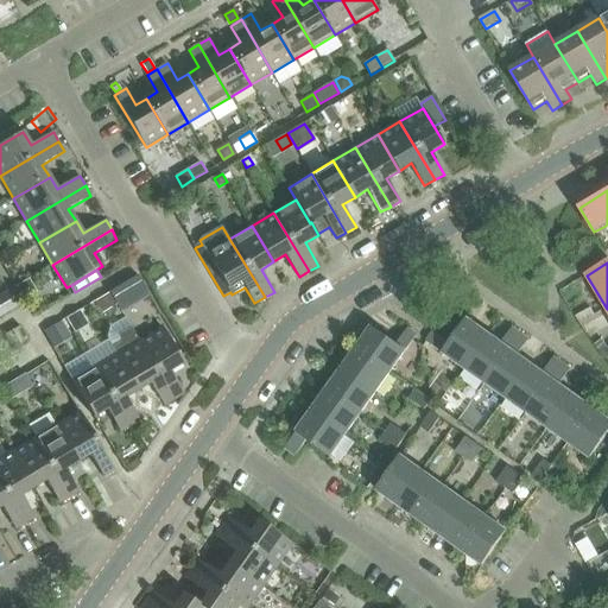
[(109,291),(118,304),(146,287),(138,274),(109,291)]
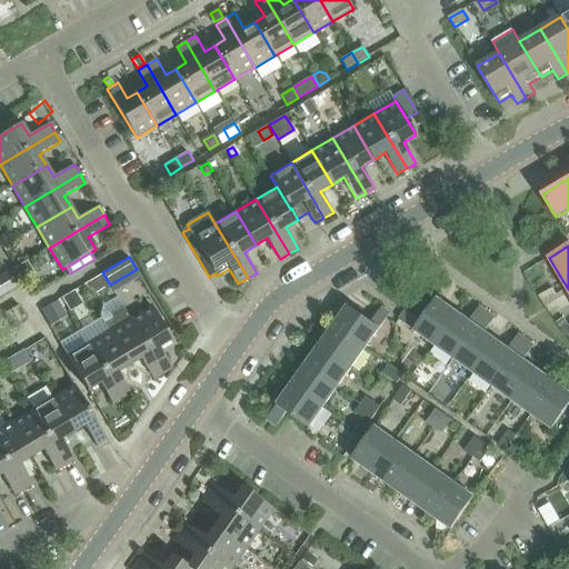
[(102,275),(90,282),(97,293),(109,286),(102,275)]
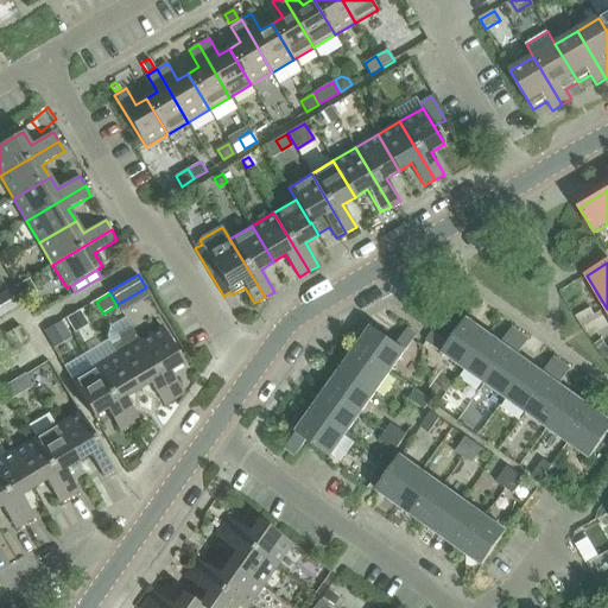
[(0,304),(6,314),(17,306),(10,295),(0,299),(0,304)]
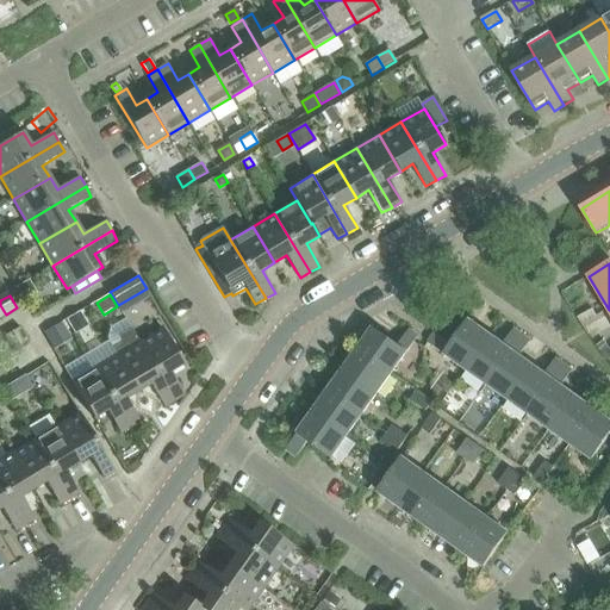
[(593,309),(579,318),(583,325),(598,317),(593,309)]
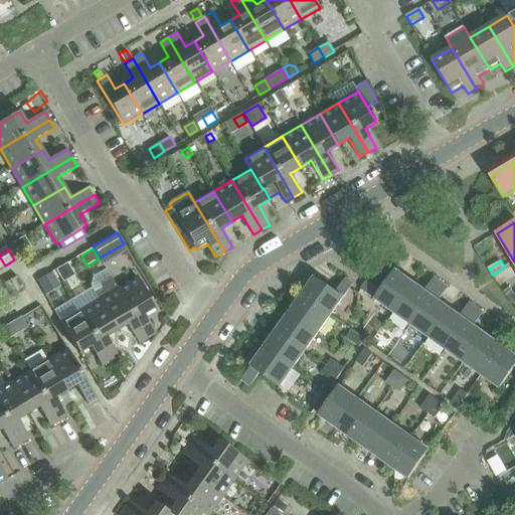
[(69,263),(58,270),(64,281),(76,274),(69,263)]
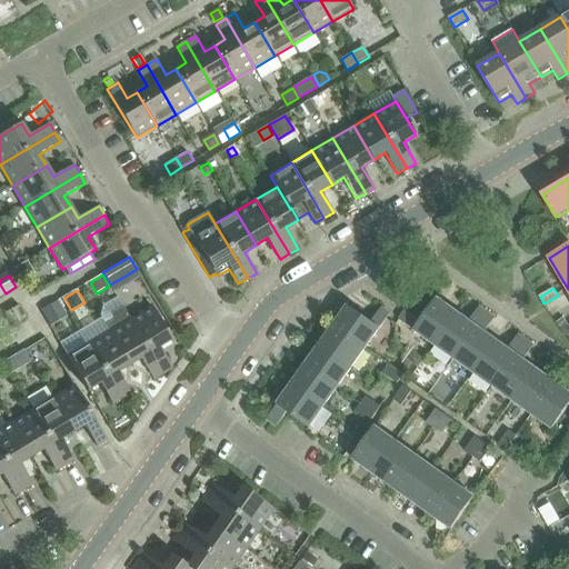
[(458,313),(437,299),(420,322),(407,311),(400,320),(435,345),(458,313)]
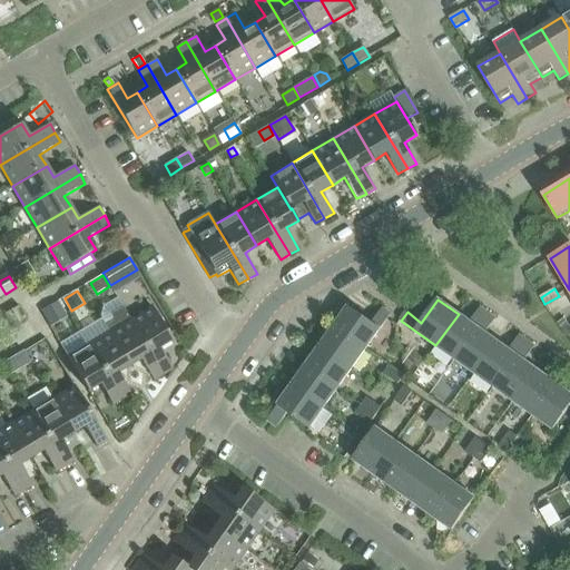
[(59,302),(42,312),(51,326),(68,316),(59,302)]
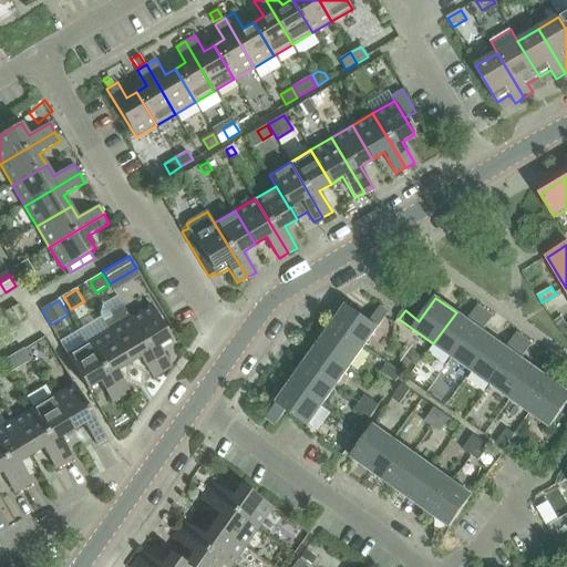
[(27,317),(19,303),(4,312),(12,326),(27,317)]
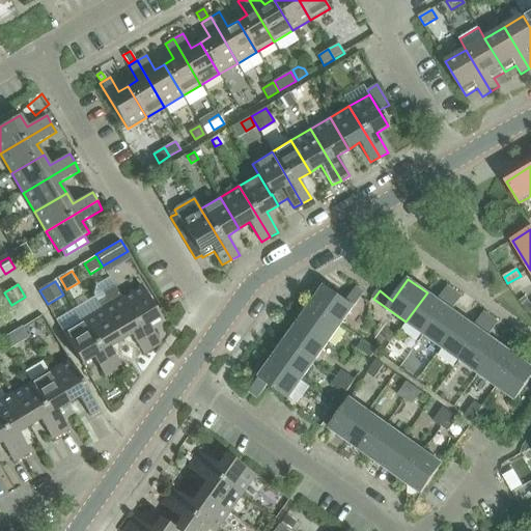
[(341,326),(365,294),(357,287),(347,301),(326,285),(312,305),(341,326)]
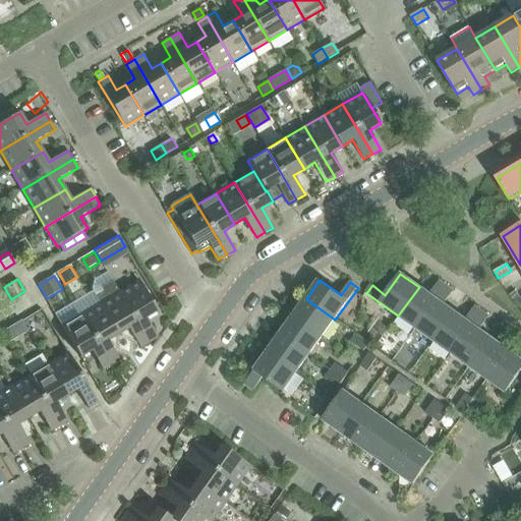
[(119,292),(150,342),(158,338),(147,319),(158,311),(139,281),(119,292)]
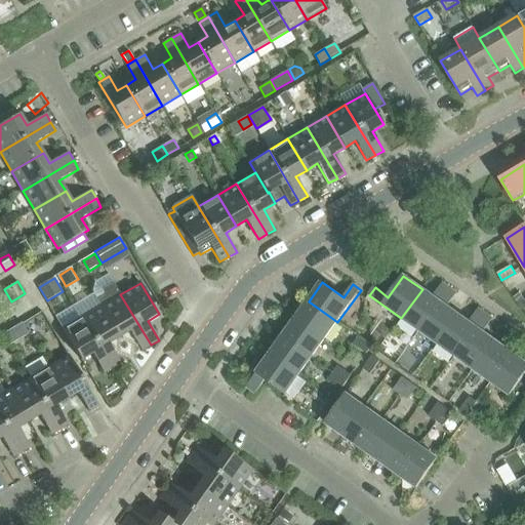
[(106,296),(98,300),(102,306),(120,337),(130,330),(143,350),(151,345),(120,294),(114,284),(104,290),(106,294),(106,296)]
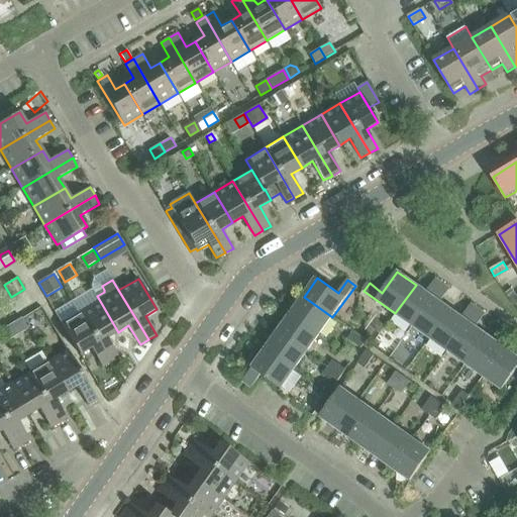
[(413,326),(443,284),(436,280),(431,287),(432,287),(432,291),(429,295),(416,285),(395,313),(413,326)]
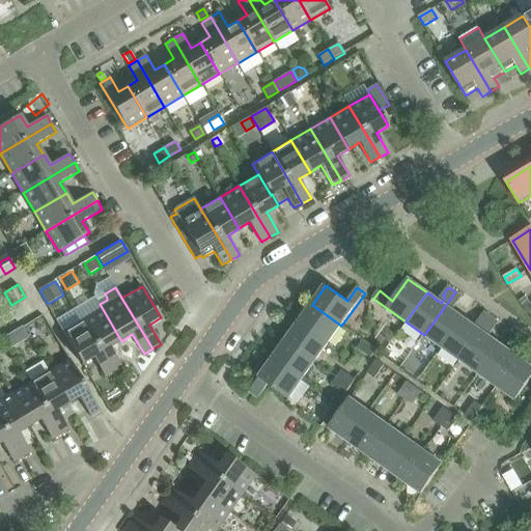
[(442,347),(464,318),(449,308),(452,305),(455,304),(456,305),(462,297),(455,291),(424,335),(442,347)]
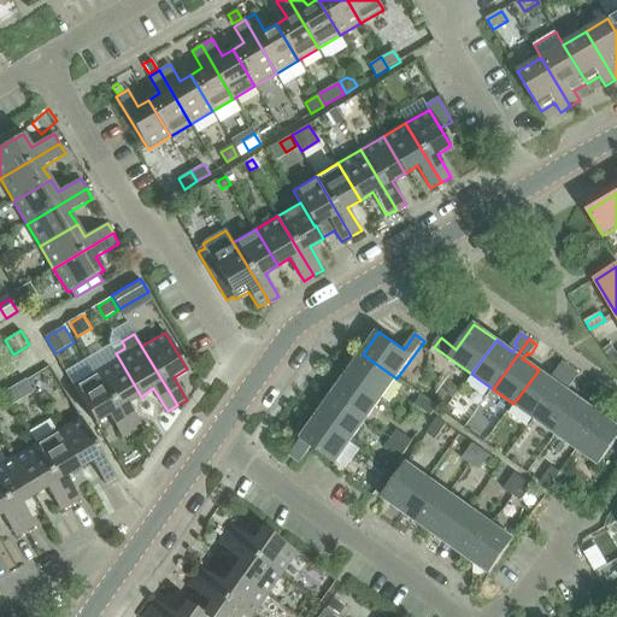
[(616,352),(611,345),(604,350),(612,362),(616,358),(616,352)]
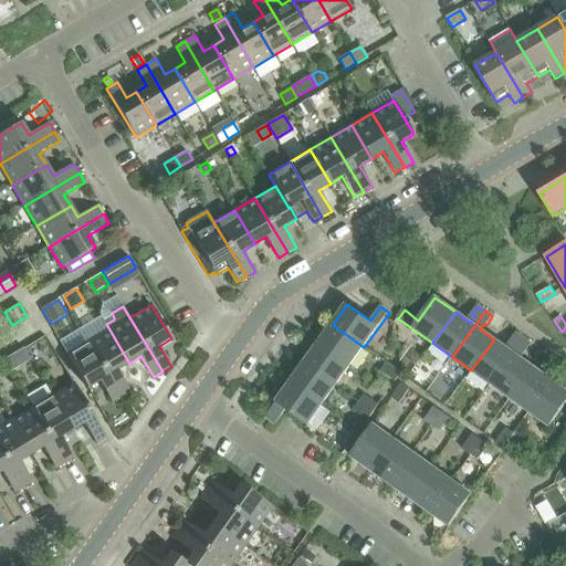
[(364,347),(333,325),(318,344),(350,367),(364,347)]
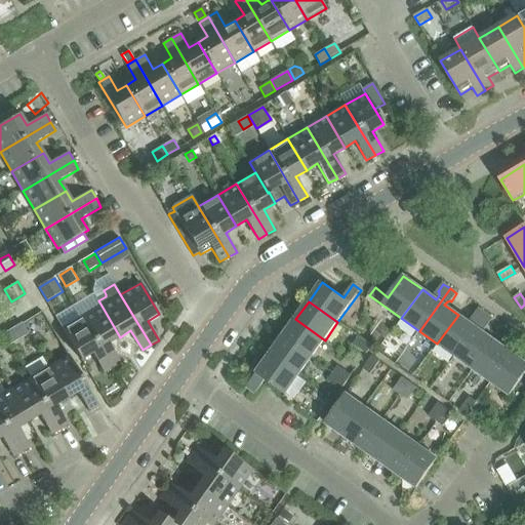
[(120,337),(102,306),(82,317),(113,368),(121,363),(110,344),(120,337)]
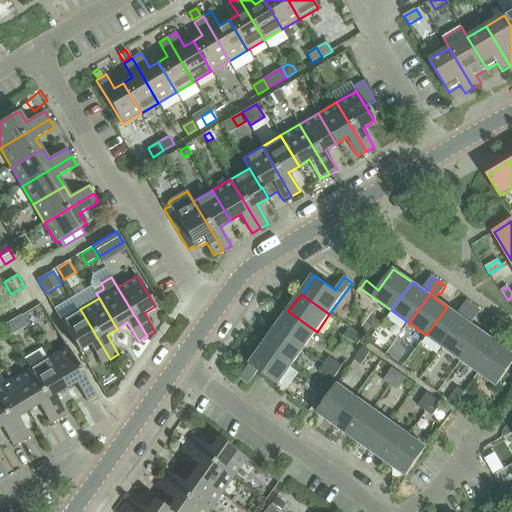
[(447,307),(426,335),(444,348),(474,306),(467,302),(462,309),(463,309),(463,313),(460,317),(447,307)]
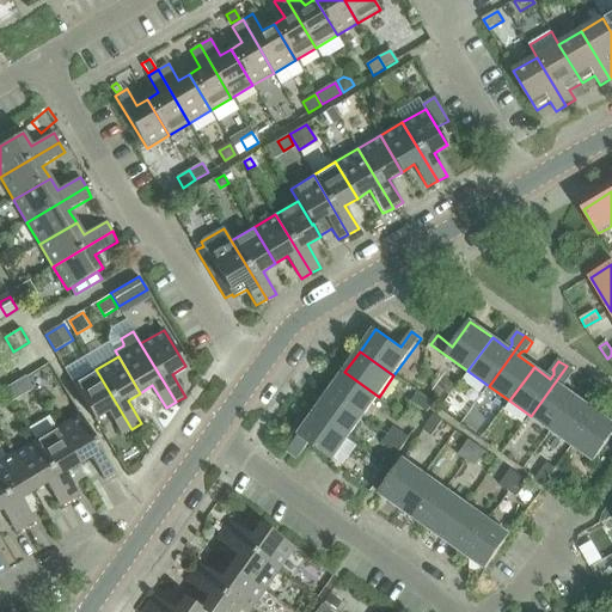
[(567,366),(531,416),(552,432),(576,397),(560,385),(563,381),(568,380),(569,381),(575,372),(567,366)]
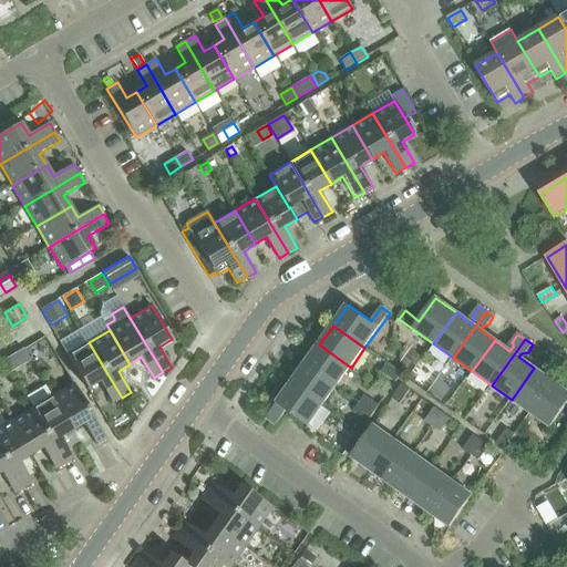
[(89,342),(68,356),(88,389),(100,382),(113,402),(122,398),(89,342)]
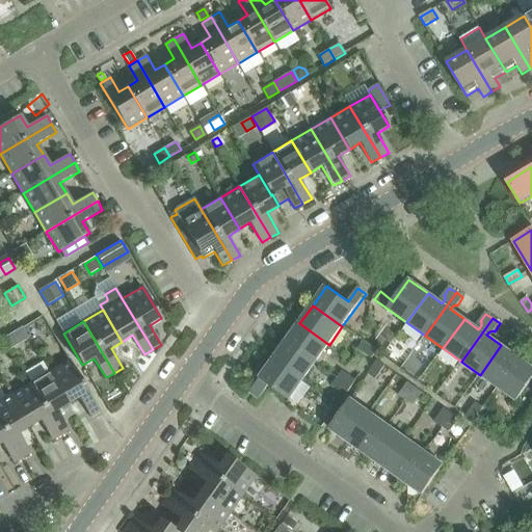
[(287,342),(316,363),(329,345),(299,323),(287,342)]
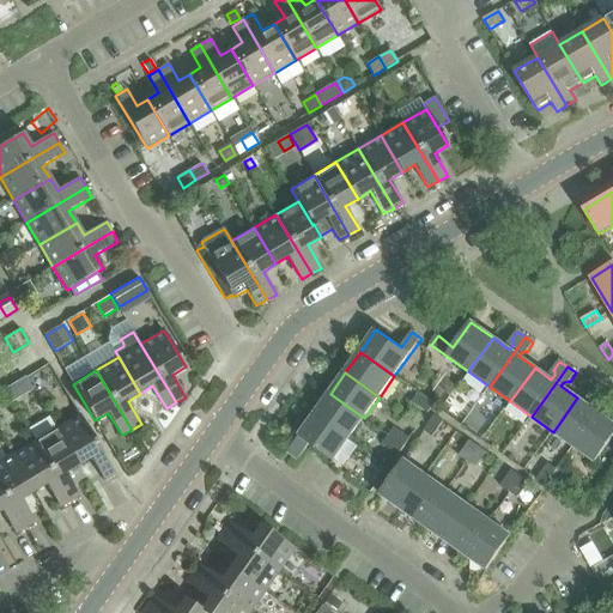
[(16,384),(5,390),(12,402),(23,396),(16,384)]
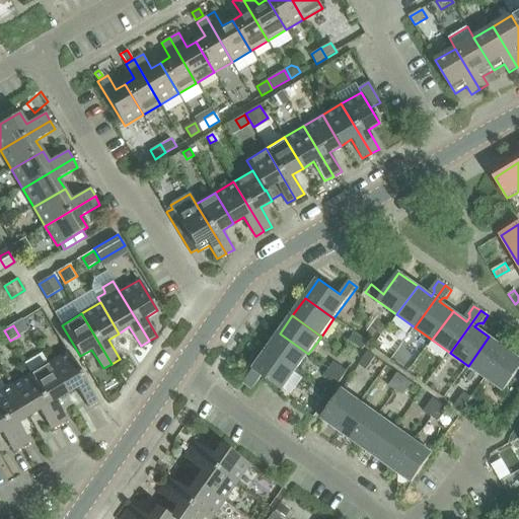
[(267,351),(296,372),(308,354),(280,334),(267,351)]
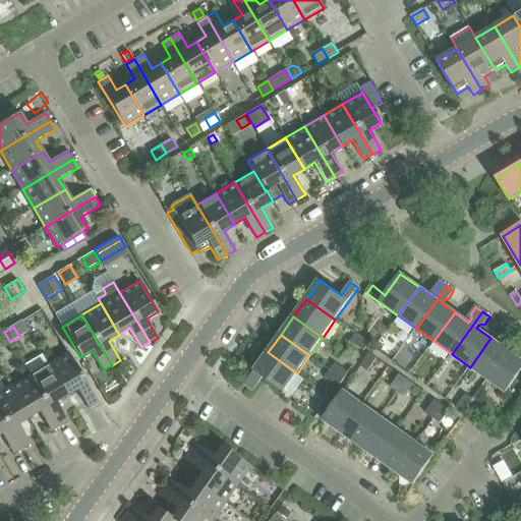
[(351,342),(364,351),(369,344),(356,335),(351,342)]
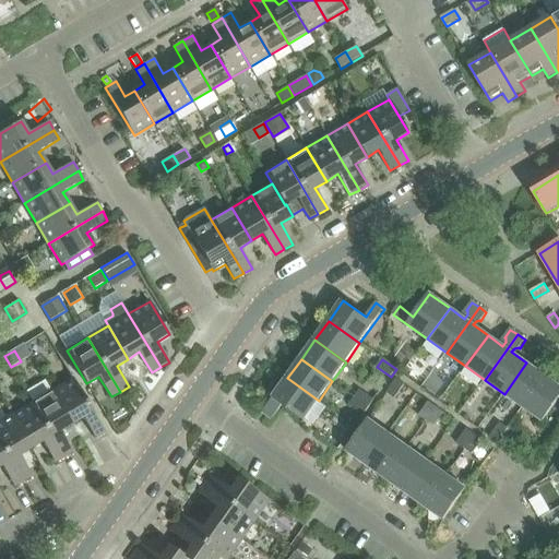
[(526,363),(504,394),(523,407),(546,377),(526,363)]
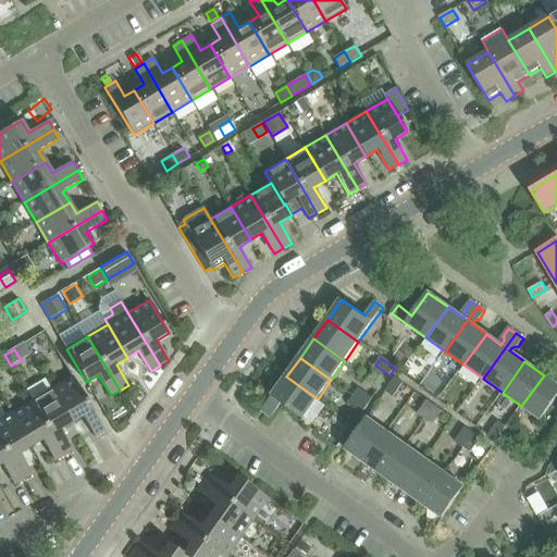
[(411,370),(407,376),(416,383),(421,376),(411,370)]
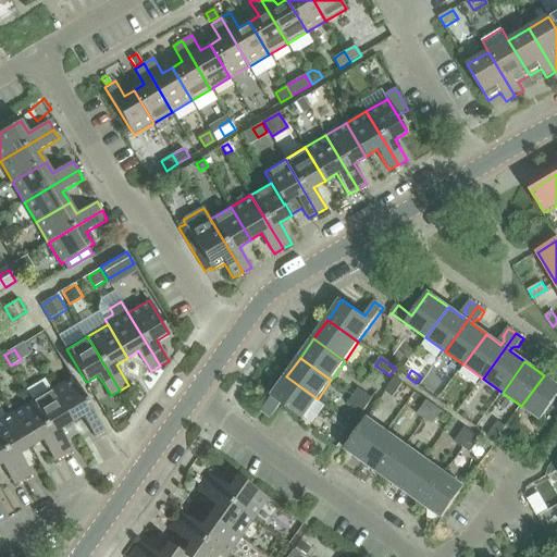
[(556,384),(544,375),(521,406),(542,420),(556,397),(556,384)]
